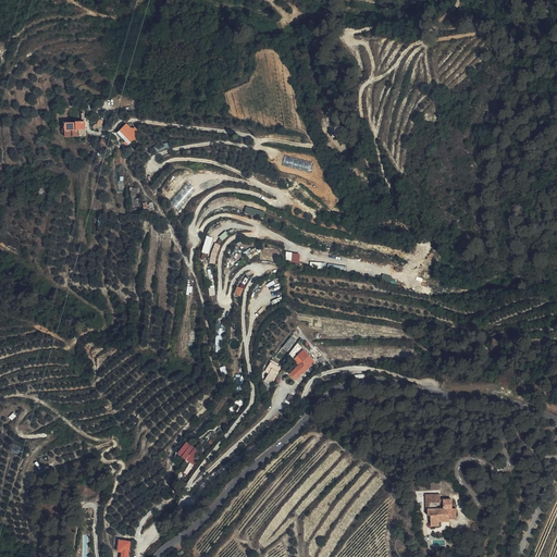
[(118,133),(123,139),(128,144),(137,136),(125,124),(118,133)]
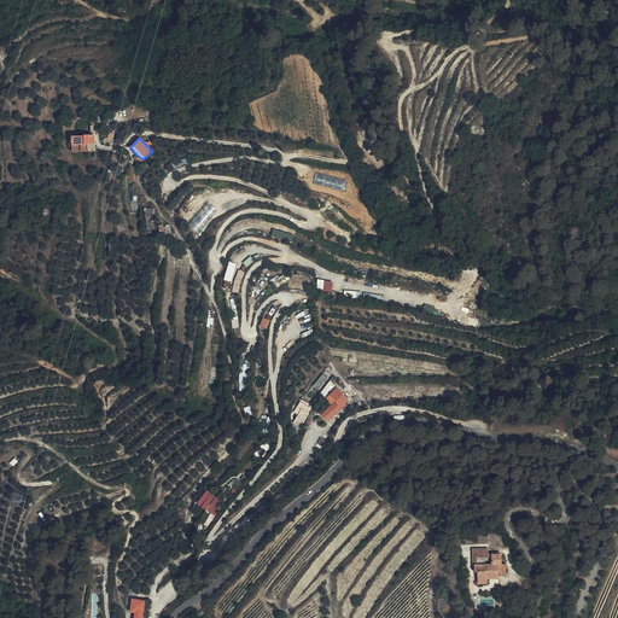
[(94,152),(93,144),(71,145),(71,141),(68,141),(69,149),(71,149),(71,152),(94,152)]
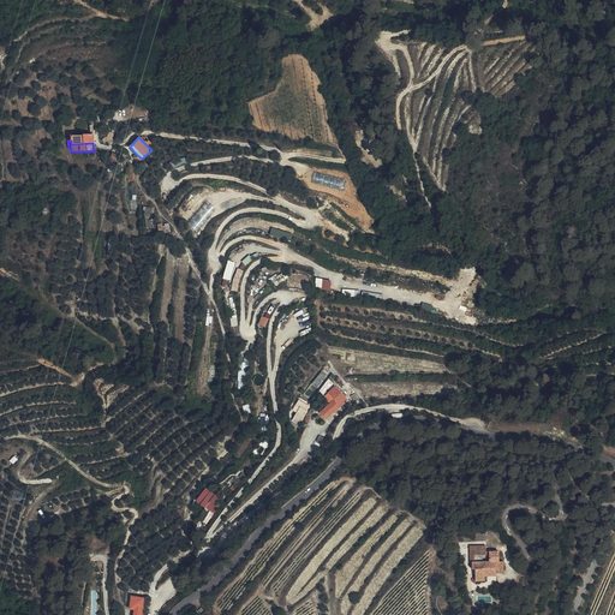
[(145,228),(155,227),(153,207),(144,207),(145,228)]
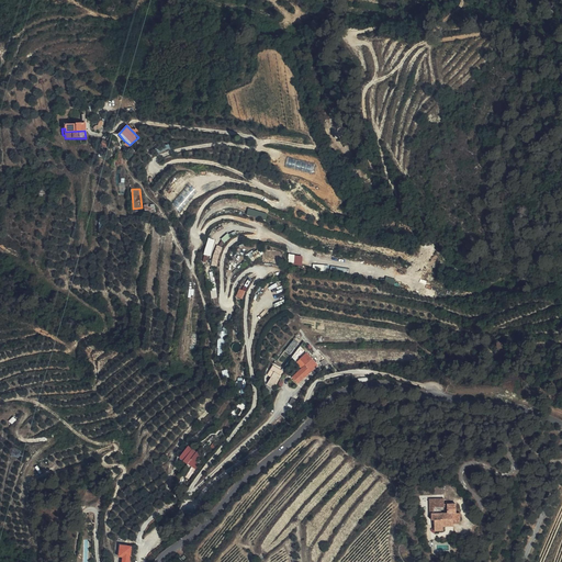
[(249,208),(247,215),(267,220),(268,213),(249,208)]
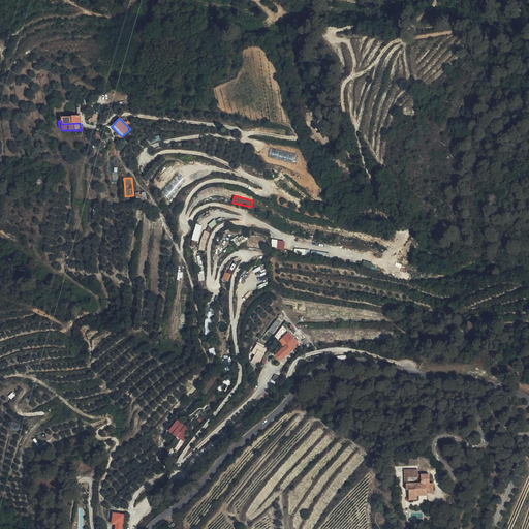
[(199,241),(203,225),(196,224),(193,240),(199,241)]
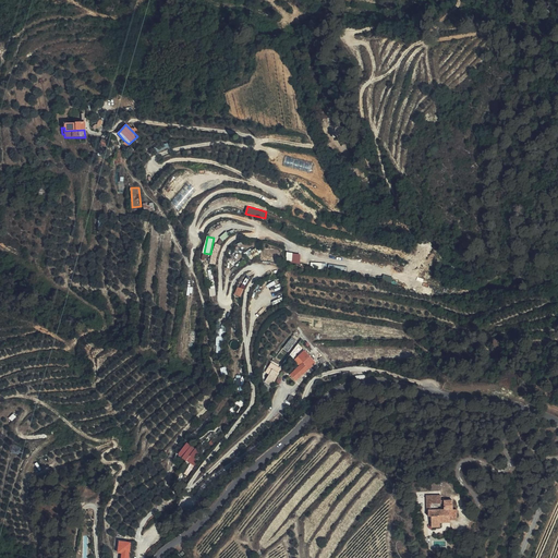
[(215,264),(222,245),(217,243),(209,262),(215,264)]
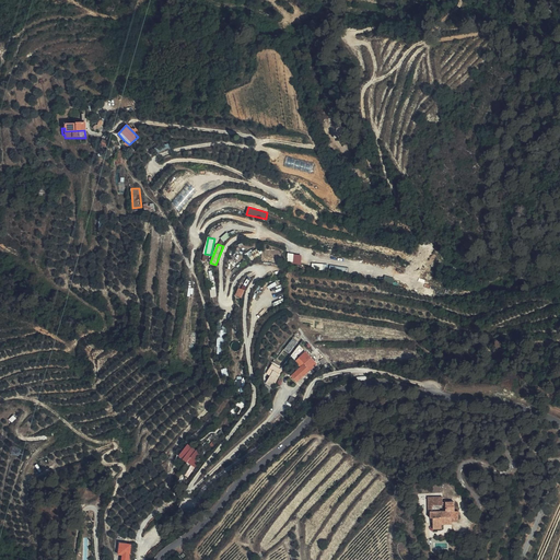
[(289,253),(288,263),(302,263),(302,254),(289,253)]
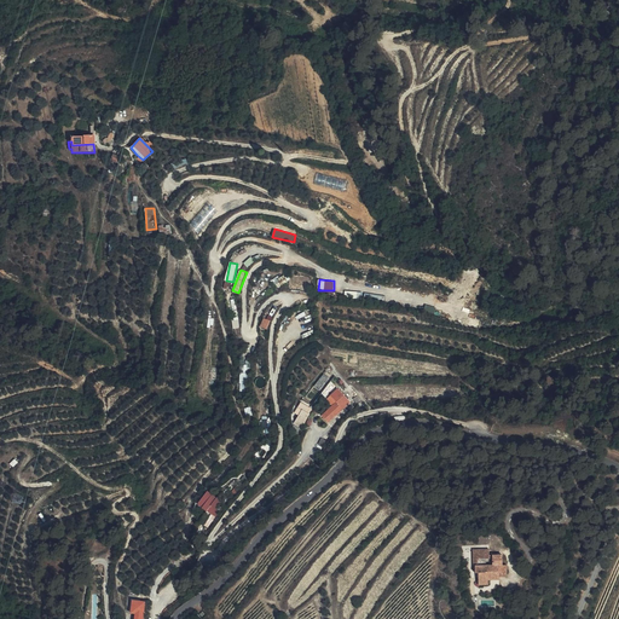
[(324,374),(314,386),(320,389),(330,379),(324,374)]
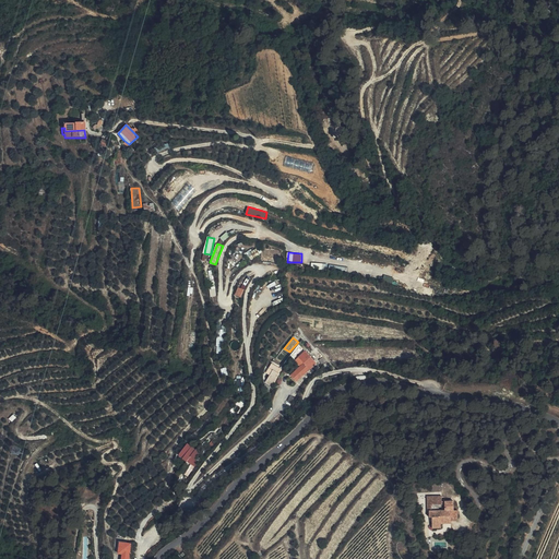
[(290,354),(295,357),(304,348),(299,345),(290,354)]
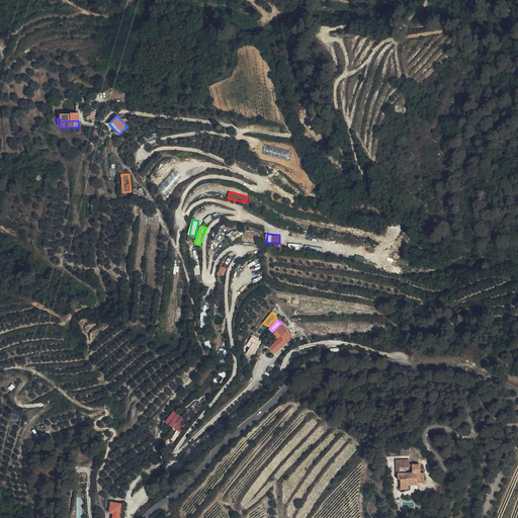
[(295,334),(286,322),(278,327),(283,334),(270,343),(274,349),(295,334)]
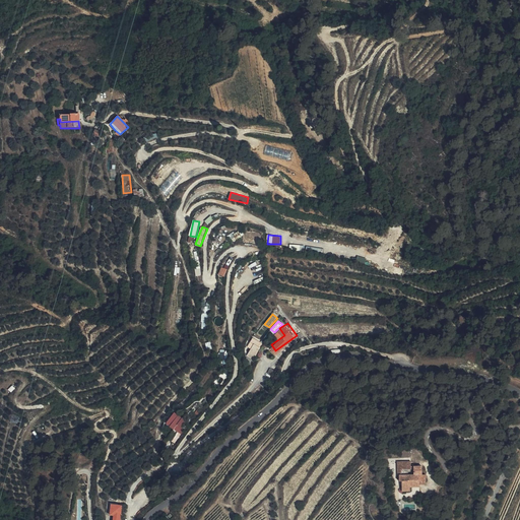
[(254,360),(264,343),(254,336),(248,346),(251,348),(247,355),(254,360)]
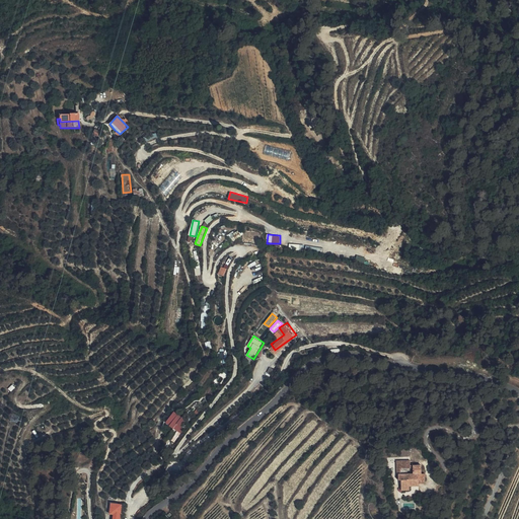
[(181,432),(189,420),(173,412),(166,424),(181,432)]
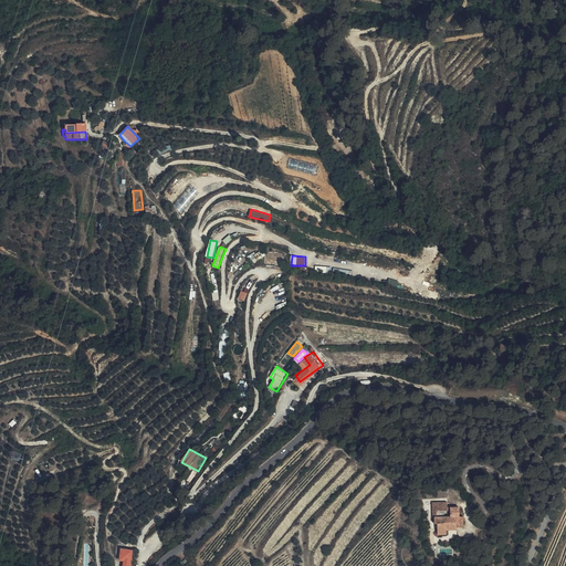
[(441,511),(451,511),(451,509),(433,510),(436,534),(438,534),(437,521),(442,521),(441,511)]
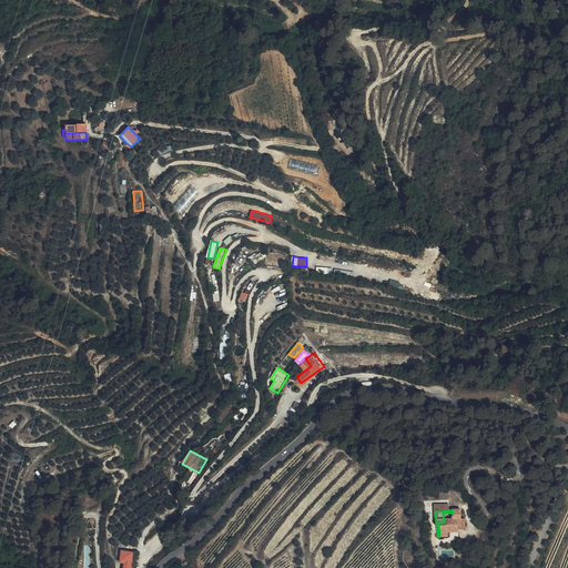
[(453,517),(453,513),(443,513),(444,523),(438,523),(439,536),(442,536),(443,545),(450,544),(450,540),(450,538),(462,537),(462,536),(469,536),(469,525),(465,526),(464,516),(453,517)]
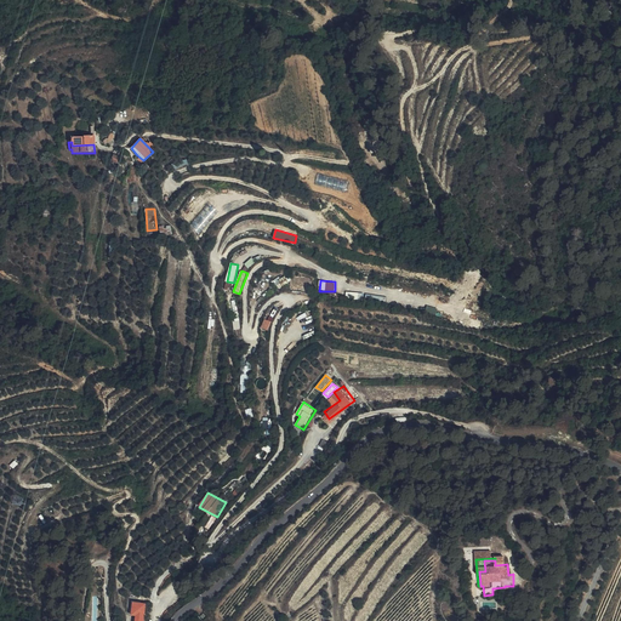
[(132,615),(135,615),(135,620),(144,620),(147,602),(132,602),(132,615)]
